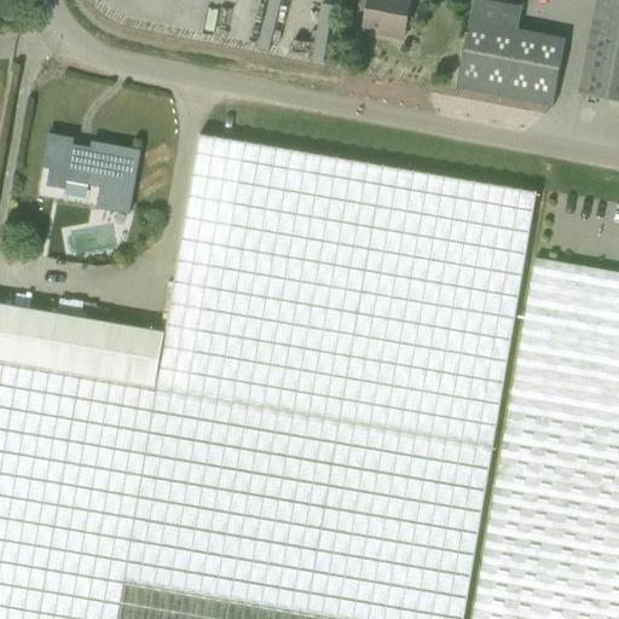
[(369,0),(364,27),(379,29),(377,34),(404,39),(411,0),(369,0)]
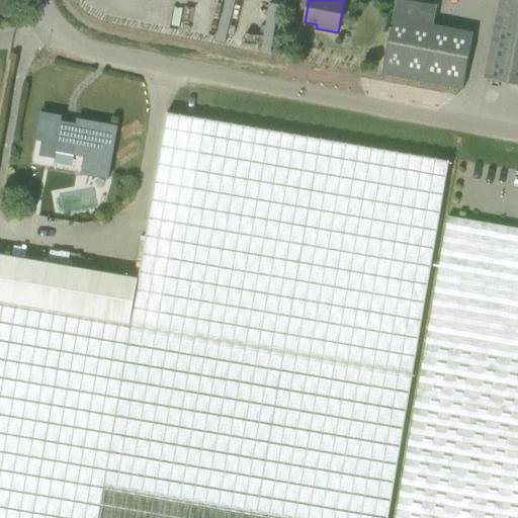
[(517,85),(517,0),(499,0),(484,79),(517,85)]
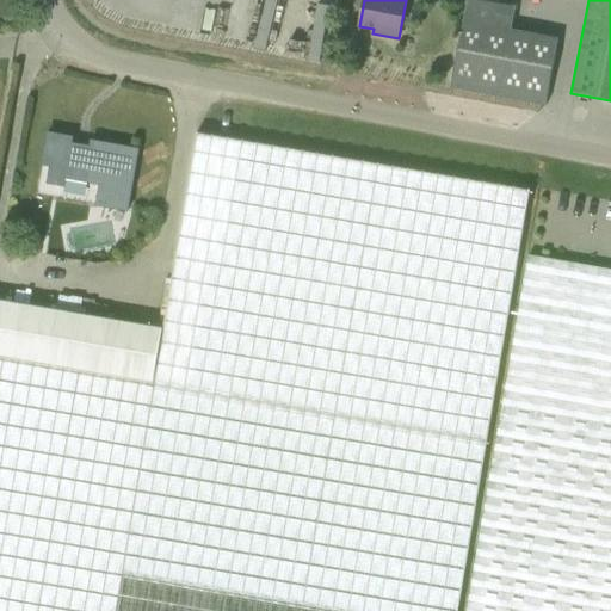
[(310,60),(323,61),(329,5),(318,4),(310,60)]
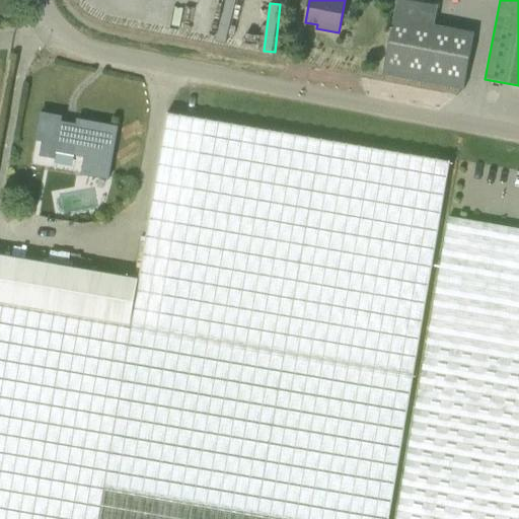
[(421,22),(394,17),(383,76),(463,91),(474,32),(421,22)]
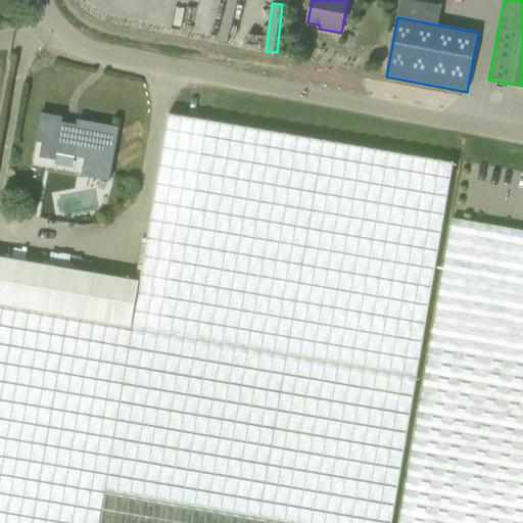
[(41,113),(36,142),(42,144),(40,158),(55,160),(56,153),(86,158),(83,176),(109,181),(120,128),(88,123),(87,128),(61,123),(62,117),(41,113)]
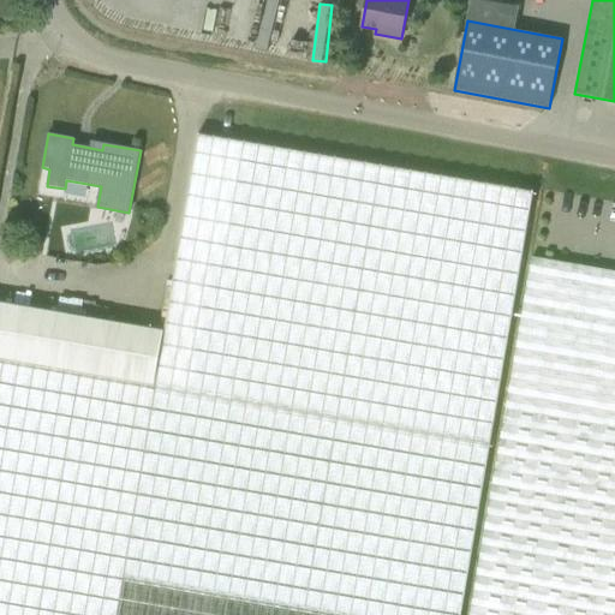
[(198,135),(168,315),(165,332),(0,303),(0,614),(460,614),(533,191),(198,135)]
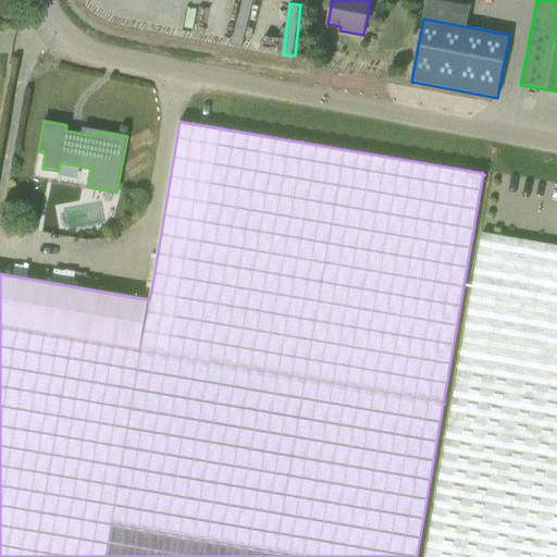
[(423,556),(556,556),(556,245),(481,233),(423,556)]
